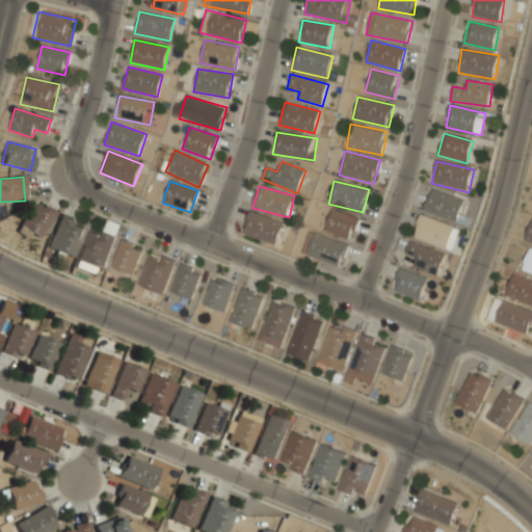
[(423,210),(455,222),(463,201),(431,188),(423,210)]
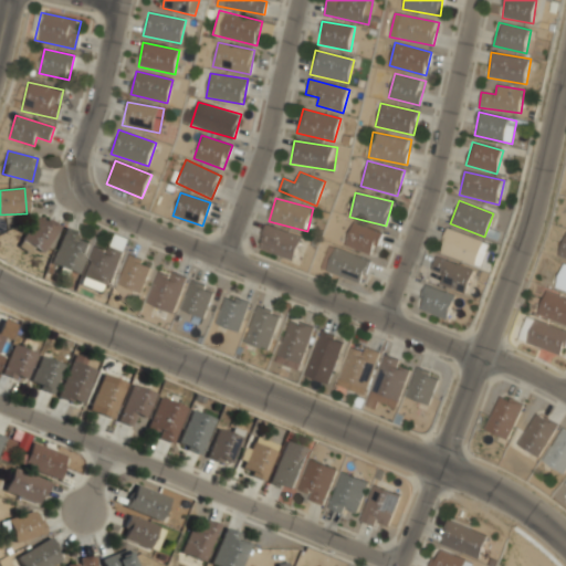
[(58,229),(37,215),(20,241),(41,254),(58,229)]
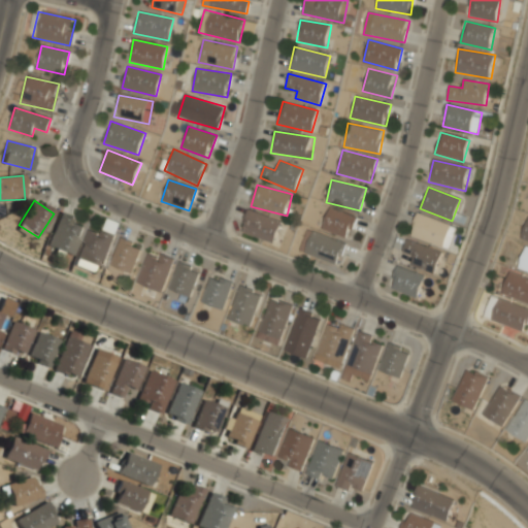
[(320,228),(348,239),(357,219),(329,207),(320,228)]
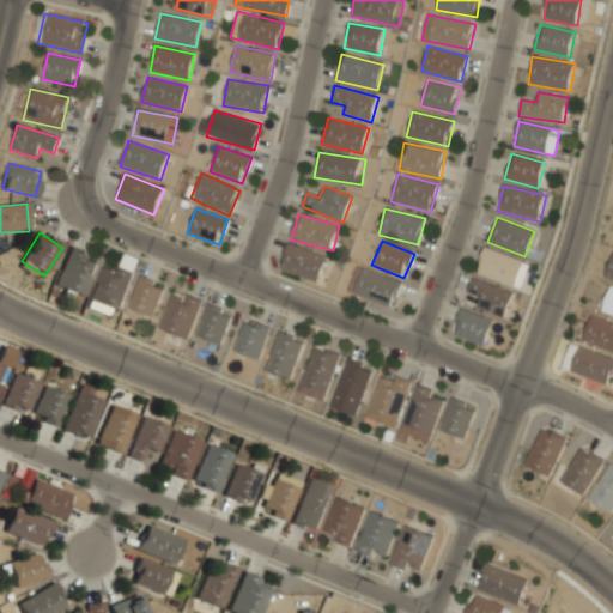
[(328,259),(289,243),(279,268),(317,284),(328,259)]
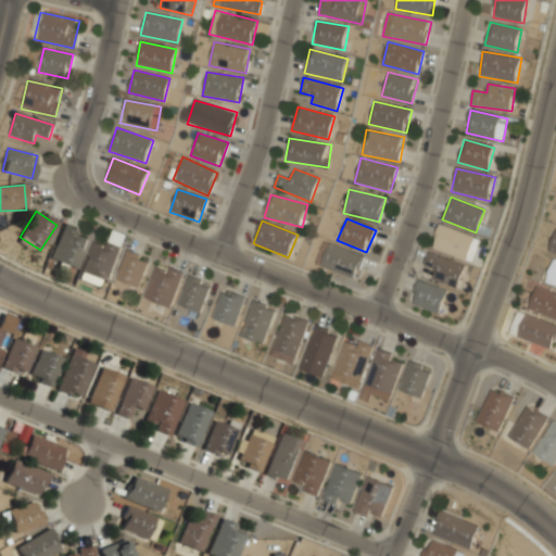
[(469,262),(478,239),(439,225),(430,247),(469,262)]
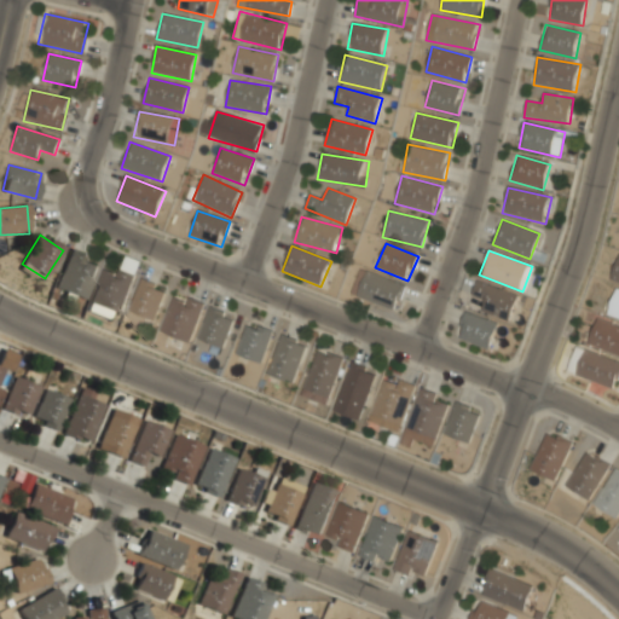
[(55,290),(85,301),(98,262),(68,252),(55,290)]
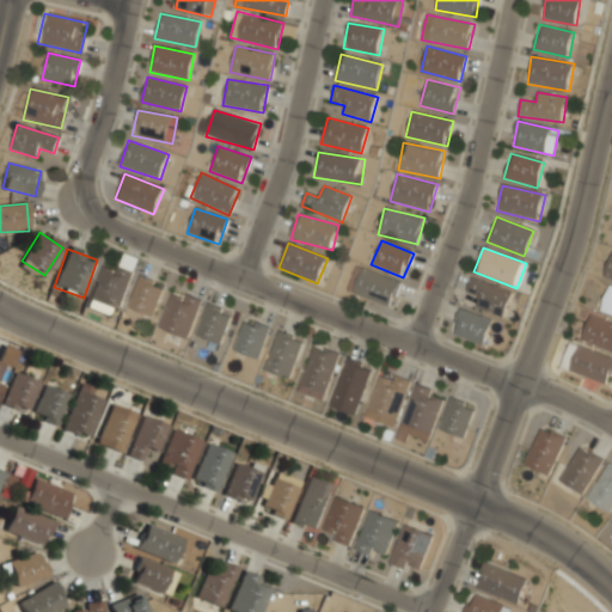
[(89,301),(118,312),(133,275),(102,264),(89,301)]
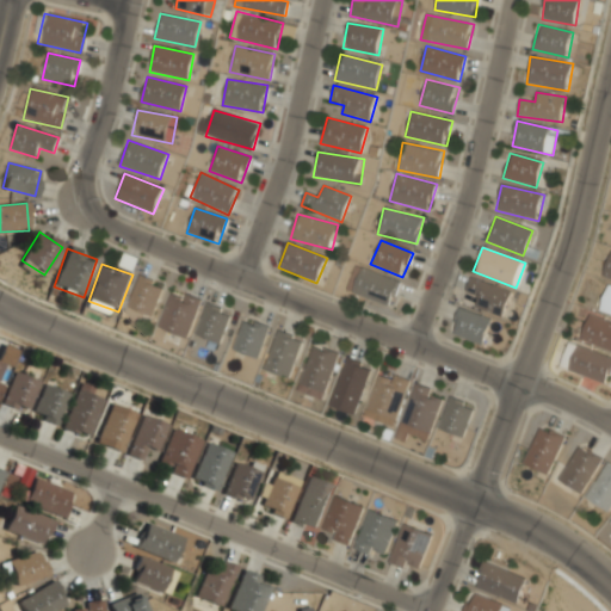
[(400,284),(357,266),(347,290),(389,308),(400,284)]
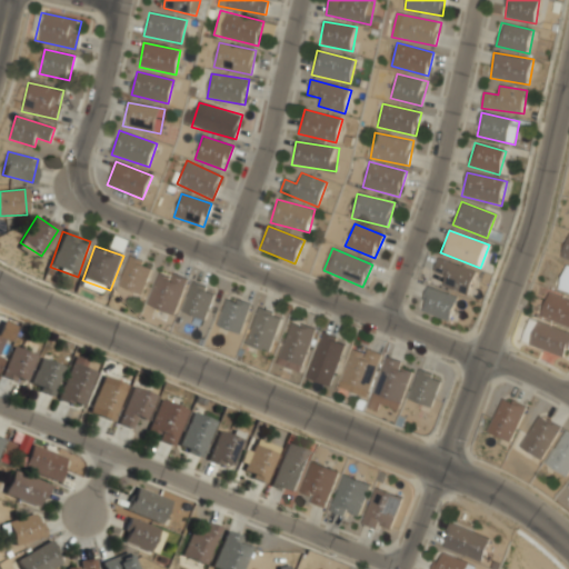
[(152,266),(129,258),(118,287),(141,296),(152,266)]
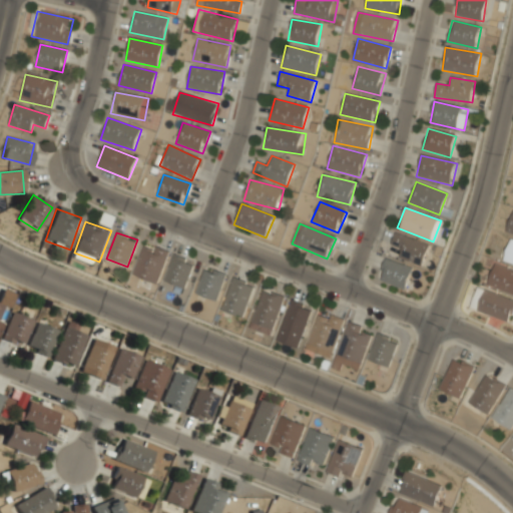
[(391,244),(401,248),(398,259),(423,267),(430,245),(395,232),(391,244)]
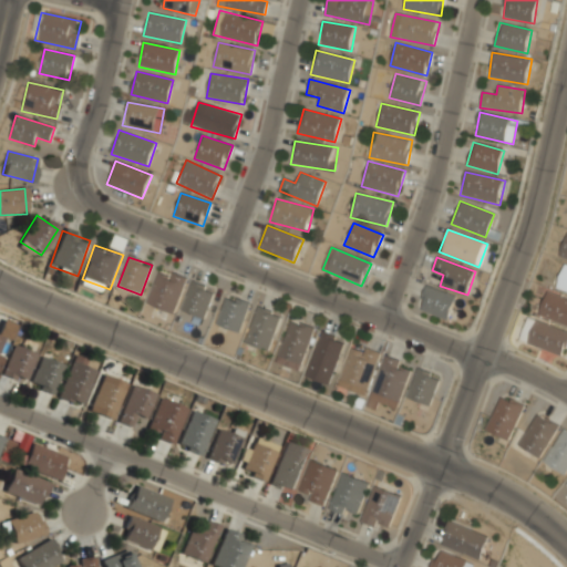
[(566,264),(565,264),(555,286),(566,290),(566,264)]
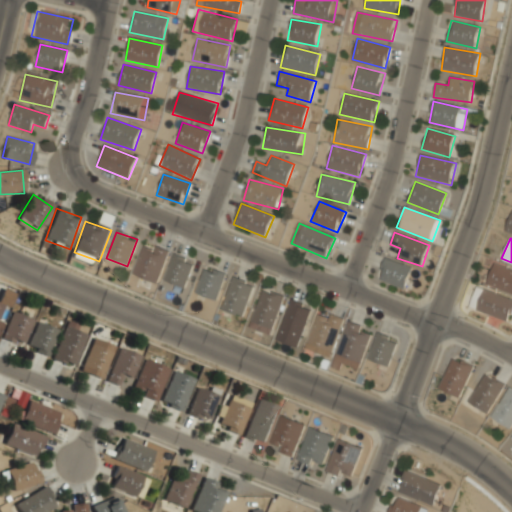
[(143,243),(130,274),(155,285),(168,254),(143,243)]
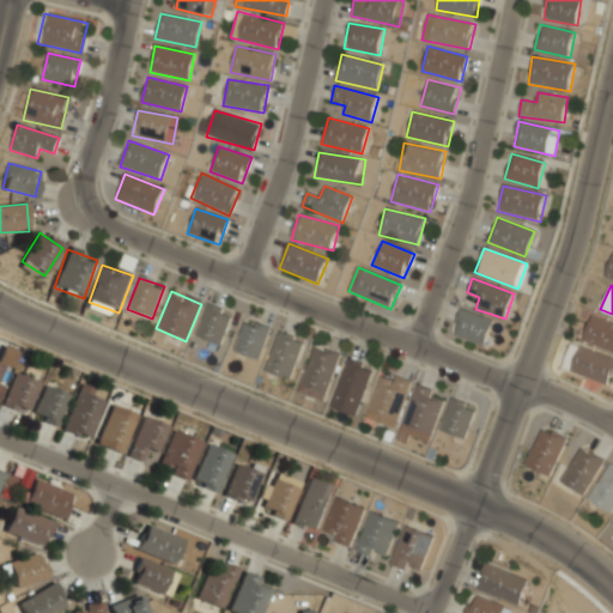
[(194,334),(218,345),(232,315),(208,304),(194,334)]
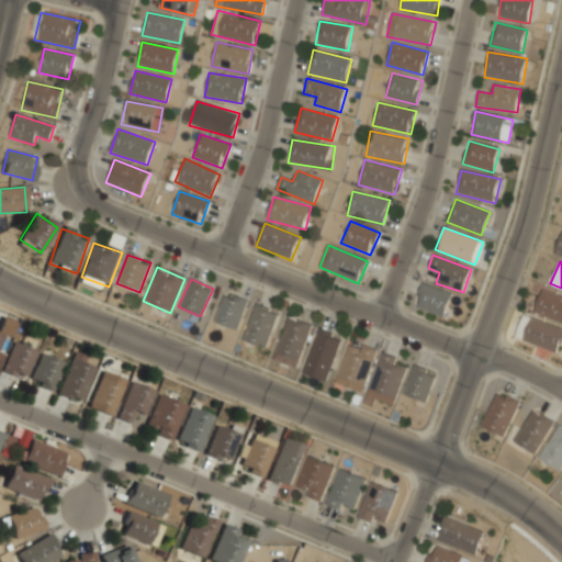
[(446,317),(453,294),(423,283),(414,307),(446,317)]
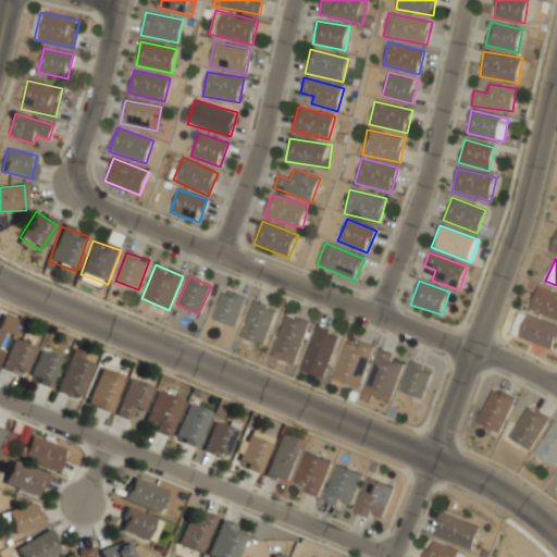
[(556,293),(535,287),(529,311),(556,319),(556,293)]
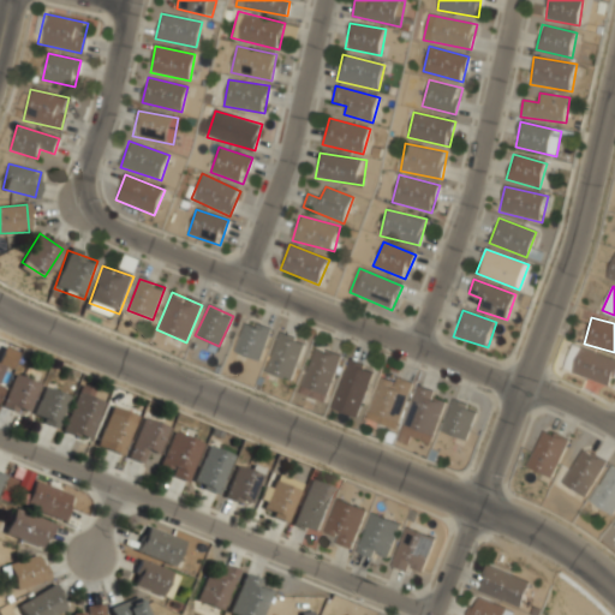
[(233,354),(260,362),(269,329),(243,322),(233,354)]
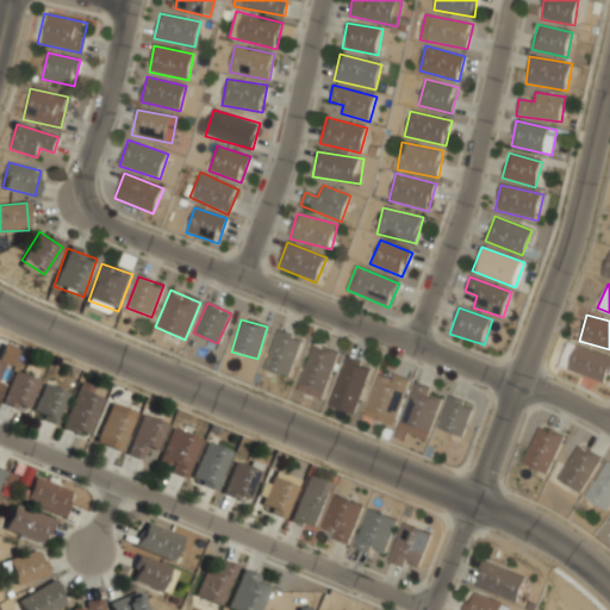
[(262,371),(288,379),(302,338),(275,330),(262,371)]
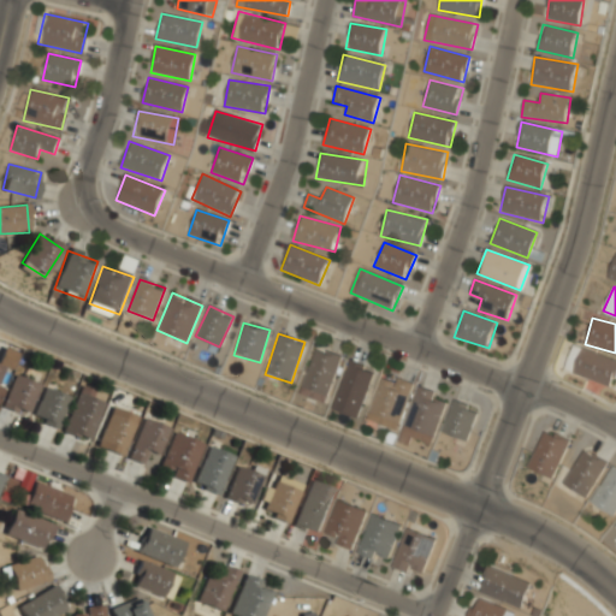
[(15,351),(0,347),(0,366),(11,368),(15,351)]
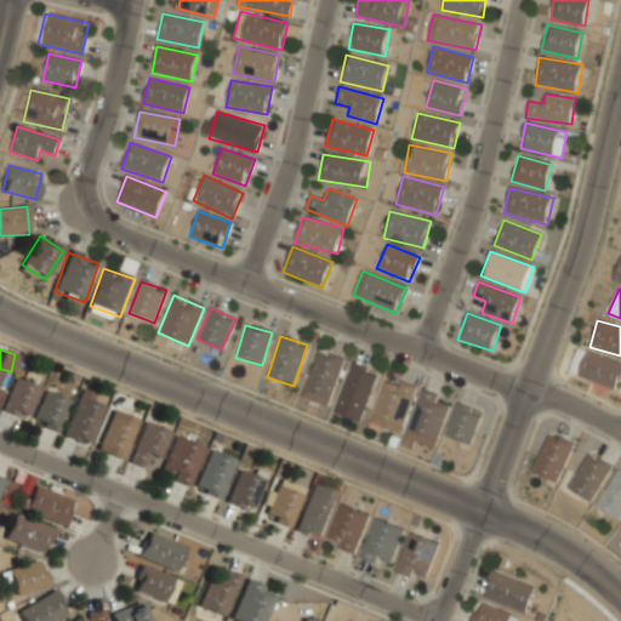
[(576,376),(616,393),(620,381),(620,364),(587,351),(576,376)]
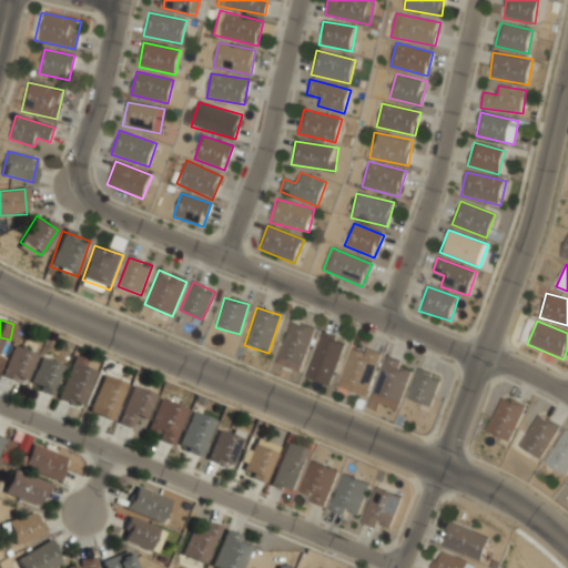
[(300,372),(314,331),(290,322),(275,364),(300,372)]
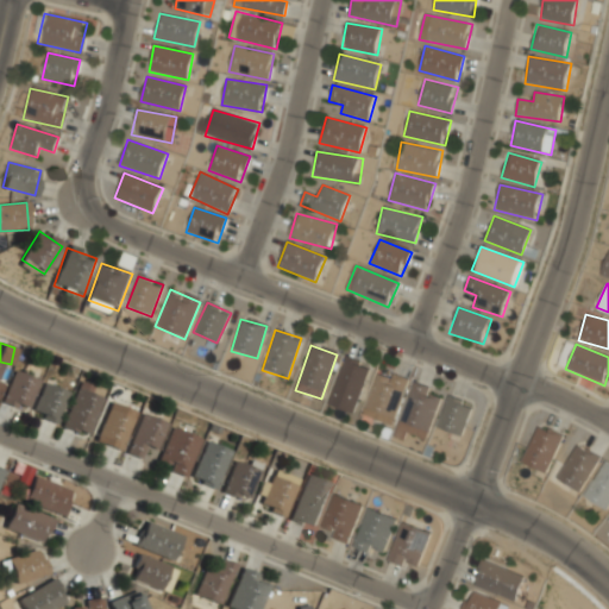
[(328,405),(353,414),(371,366),(345,357),(328,405)]
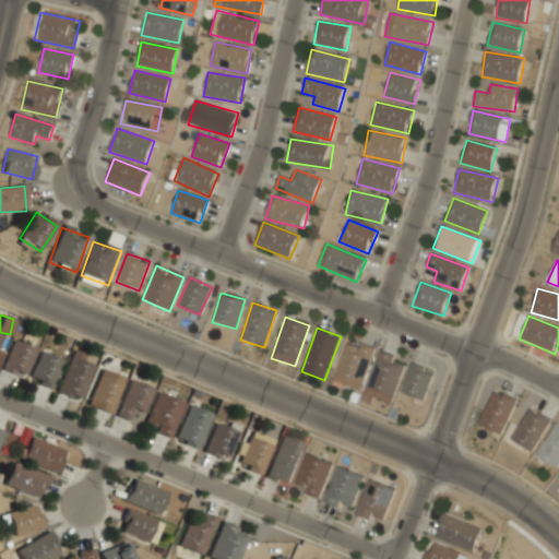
[(1,371),(24,379),(34,348),(11,341),(1,371)]
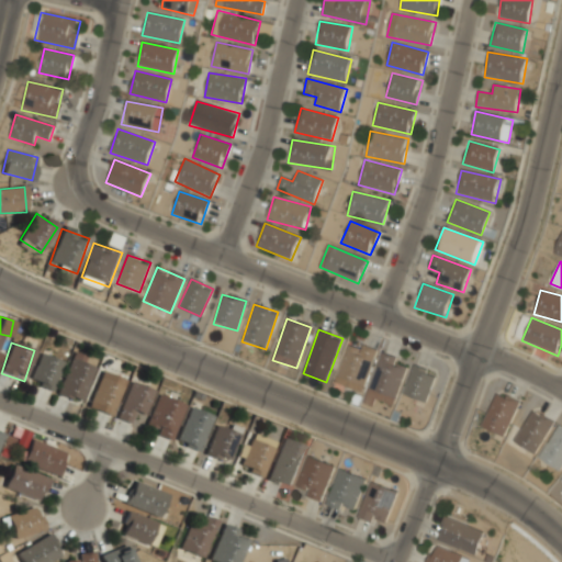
[(346,344),(334,384),(362,392),(374,352),(346,344)]
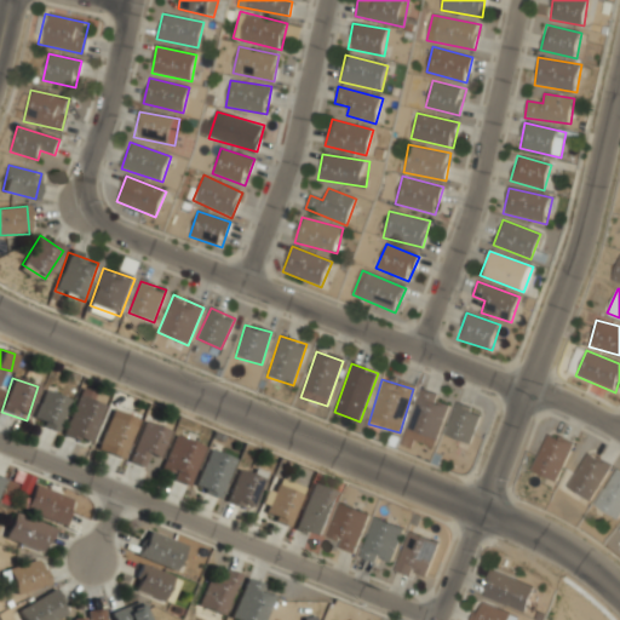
[(401,445),(411,448),(413,441),(434,447),(447,406),(435,402),(437,396),(420,389),(401,445)]
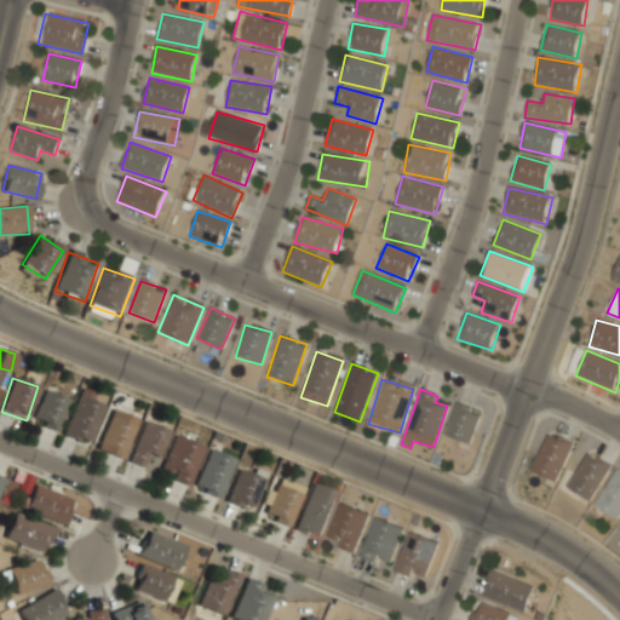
[(30,423),(56,432),(69,400),(44,390),(30,423)]
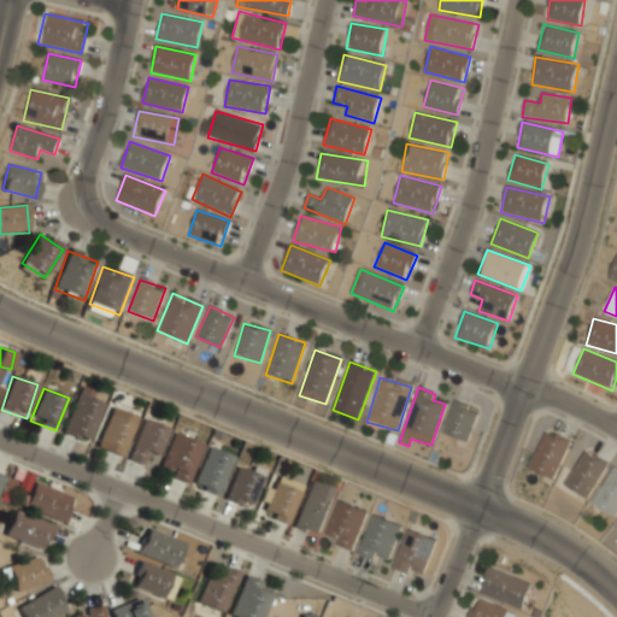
[(104,400),(80,389),(60,432),(86,442),(104,400)]
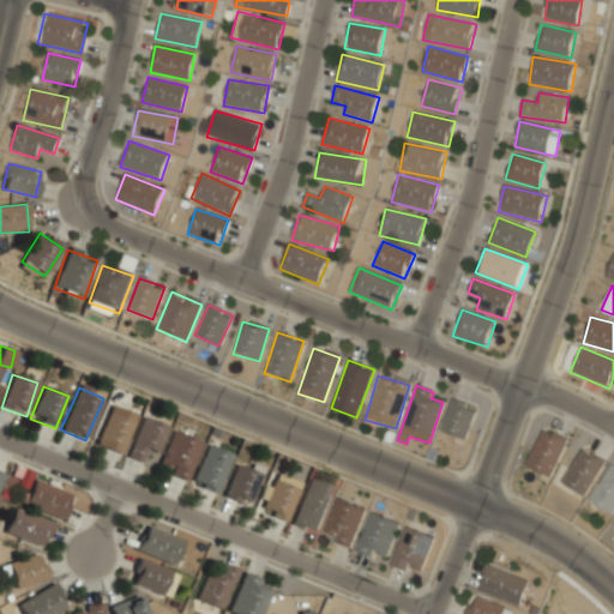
[(476,409),(451,401),(440,431),(464,440),(476,409)]
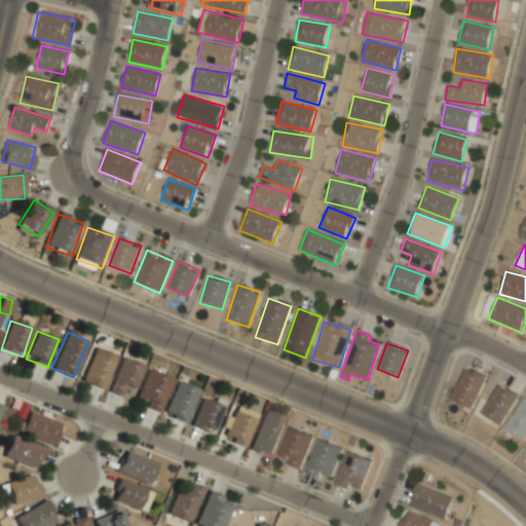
[(81,380),(103,389),(116,357),(95,347),(81,380)]
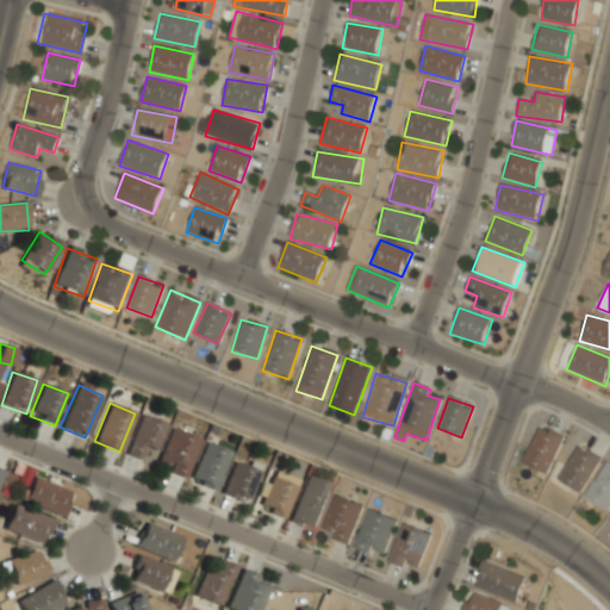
[(144,449),(154,453),(165,424),(139,416),(125,454),(139,460),(144,449)]
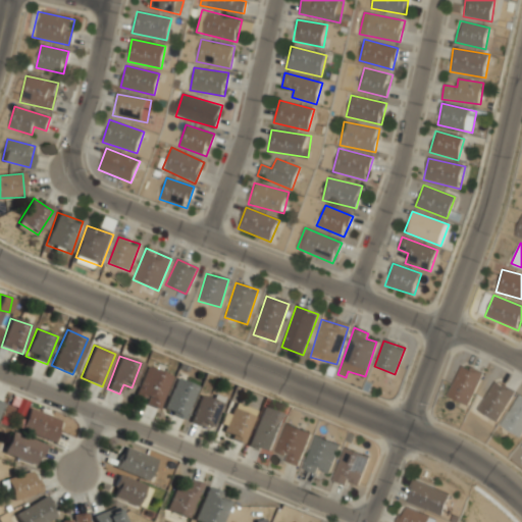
[(468,405),(482,373),(461,364),(447,395),(468,405)]
